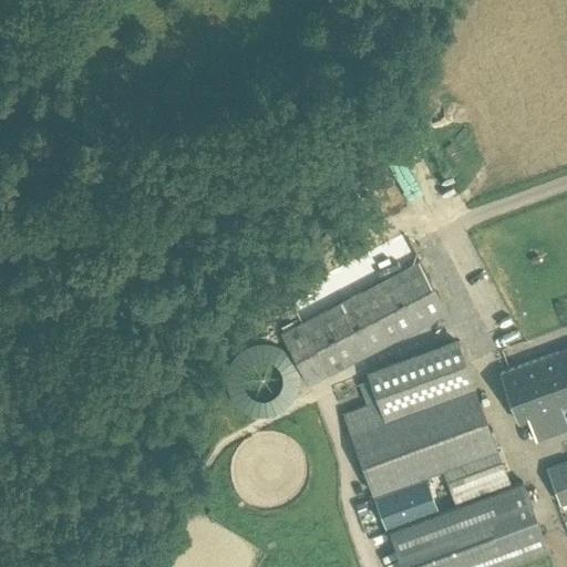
[(291,302),(301,322),(281,332),(308,383),(447,311),(410,240),(338,278),(338,279),(291,302)]
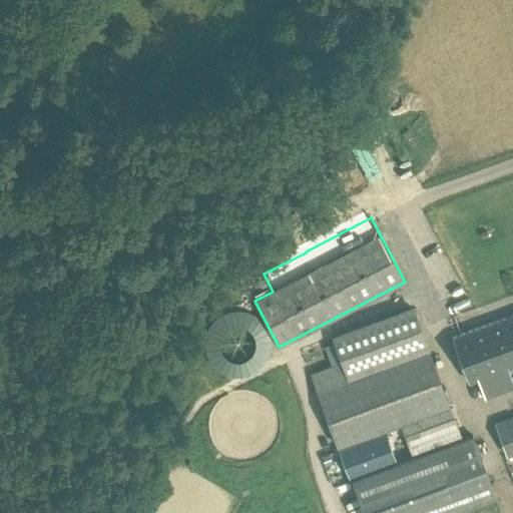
[(311,374),(338,448),(400,425),(411,455),(459,437),(449,407),(415,315),(335,344),(342,363),(311,374)]
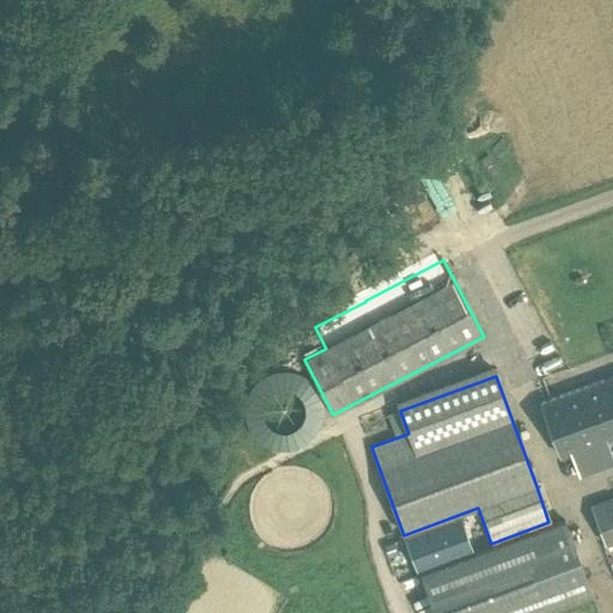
[(612,377),(542,404),(560,457),(596,444),(602,460),(612,455),(612,377)]
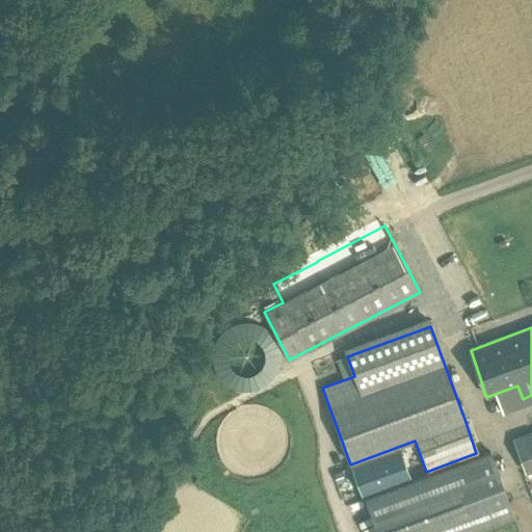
[(531,436),(528,439),(527,436),(514,441),(526,472),(531,469),(531,436)]
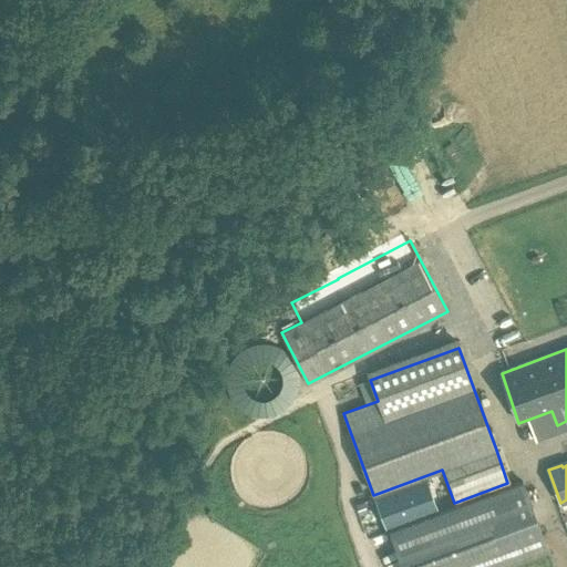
[(371,496),(377,512),(406,501),(412,517),(429,512),(416,480),(371,496)]
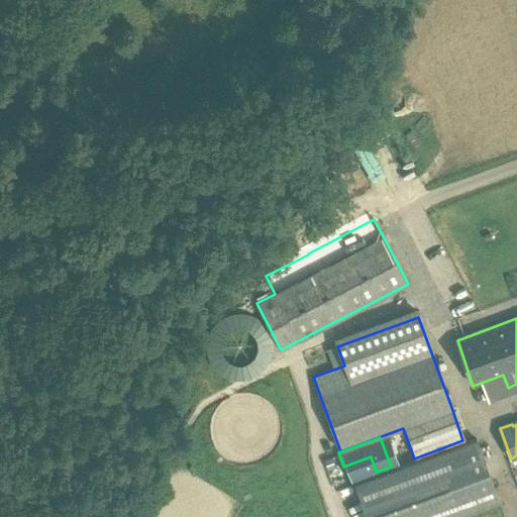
[(460,516),(500,503),(477,440),(354,485),(367,516),(460,516)]
